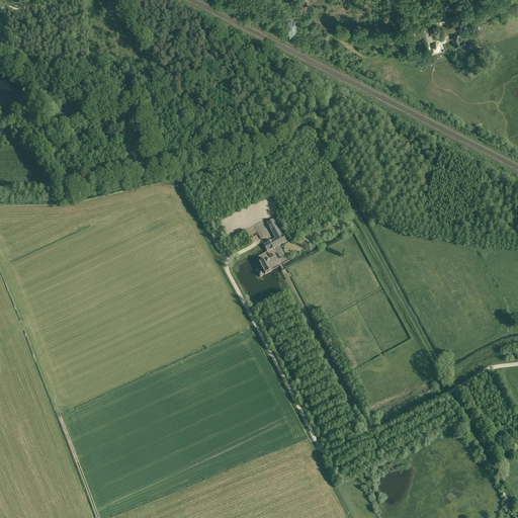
[(459,34),(450,39),(455,49),(465,44),(463,38),(462,39),(459,34)]
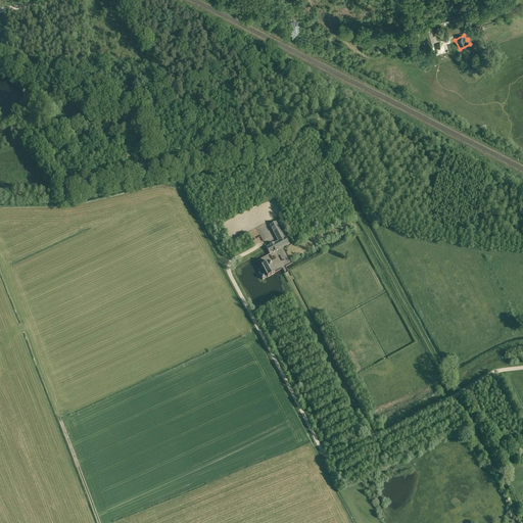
[(266,247),(270,254),(273,252),(277,250),(289,243),(285,237),(284,237),(276,222),(270,226),(278,241),(274,243),(270,245),(266,247)]
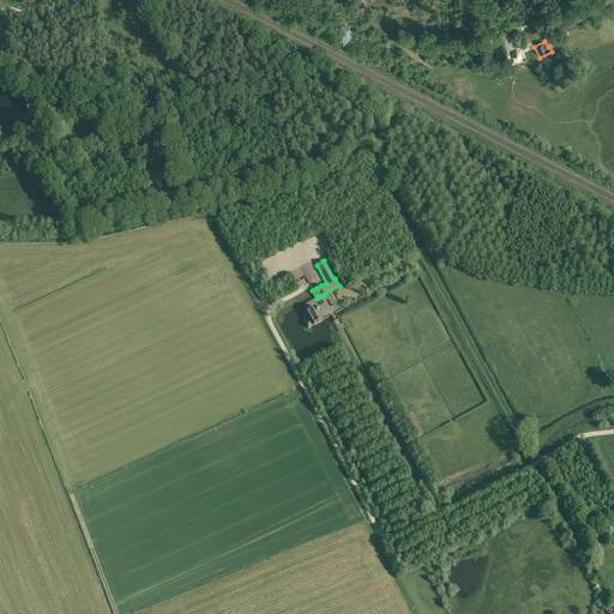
[(375,271),(372,274),(377,286),(381,284),(375,271)]
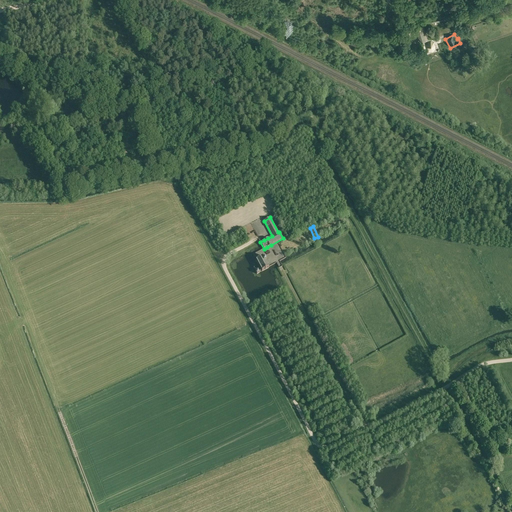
[(256,271),(257,274),(259,272),(259,271),(261,270),(262,271),(269,267),(265,261),(266,261),(265,258),(264,259),(263,256),(256,260),(258,265),(254,267),(256,271)]
